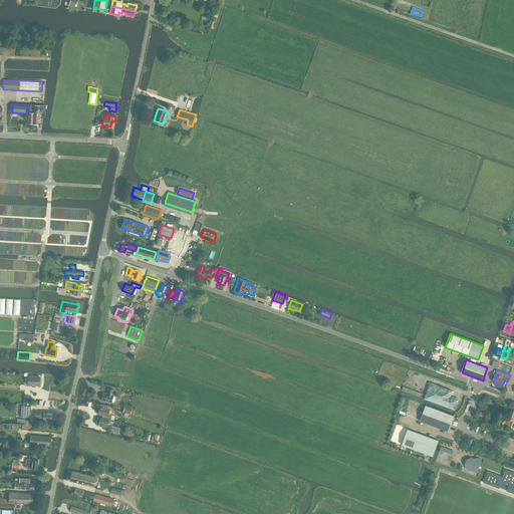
[(28,376),(28,384),(39,386),(39,384),(40,383),(40,382),(39,381),(39,376),(28,376)]
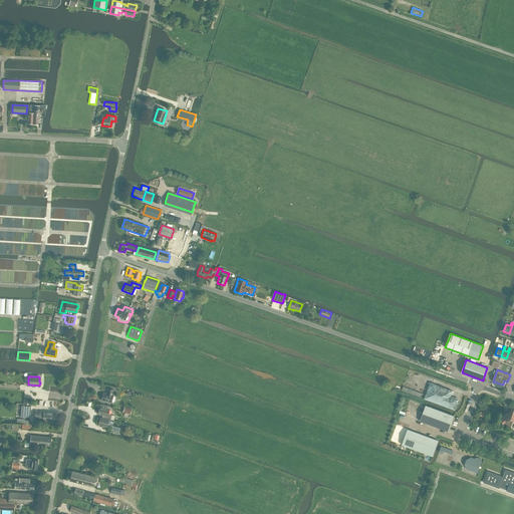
[(454,410),(458,400),(450,397),(452,391),(431,383),(425,399),(454,410)]
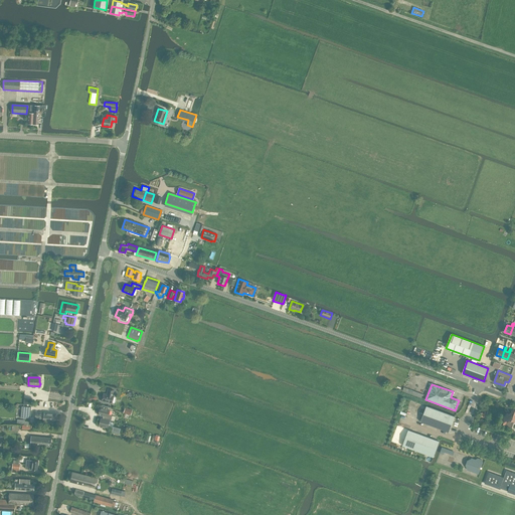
[(421,398),(422,394),(403,387),(402,391),(421,398)]
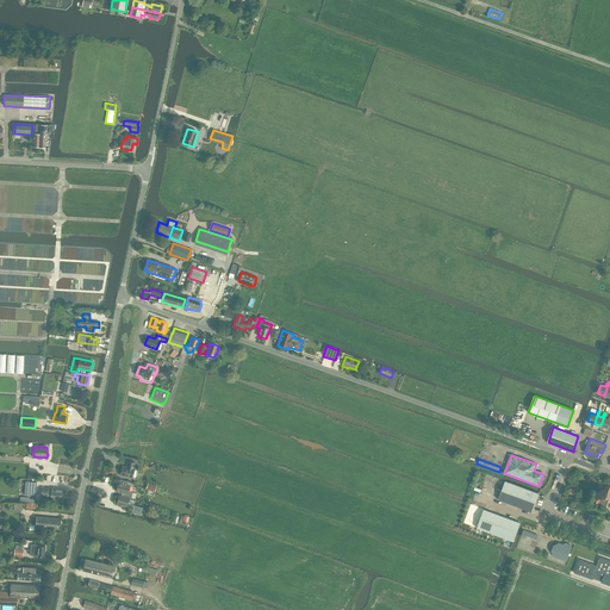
[(134,468),(135,462),(128,461),(126,467),(123,466),(120,475),(132,478),(135,470),(134,468)]
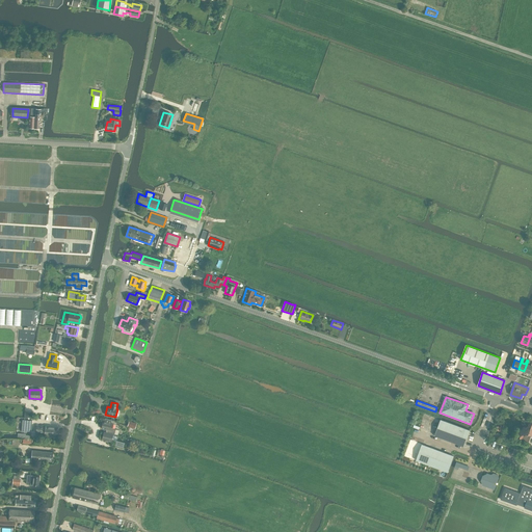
[(108,430),(107,433),(112,434),(114,435),(115,429),(112,428),(113,424),(111,423),(111,420),(105,419),(104,421),(103,421),(101,428),(108,430)]
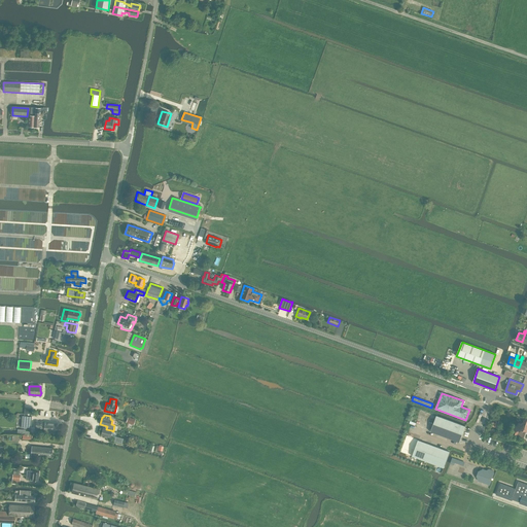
[(22,416),(21,428),(27,428),(27,427),(31,427),(32,417),(22,416)]
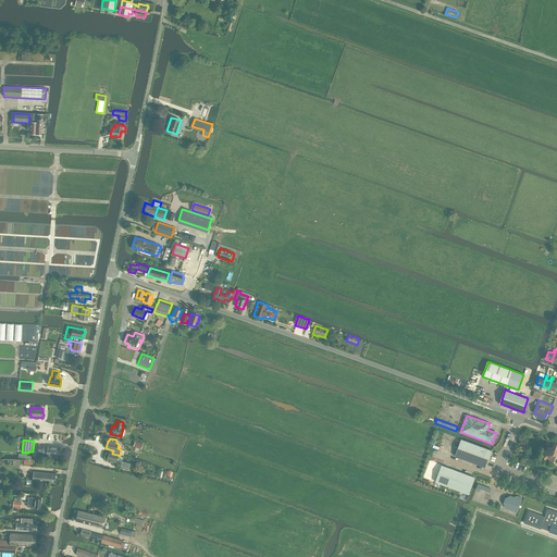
[(492,450),(482,447),(461,440),(455,456),(485,468),(492,450)]
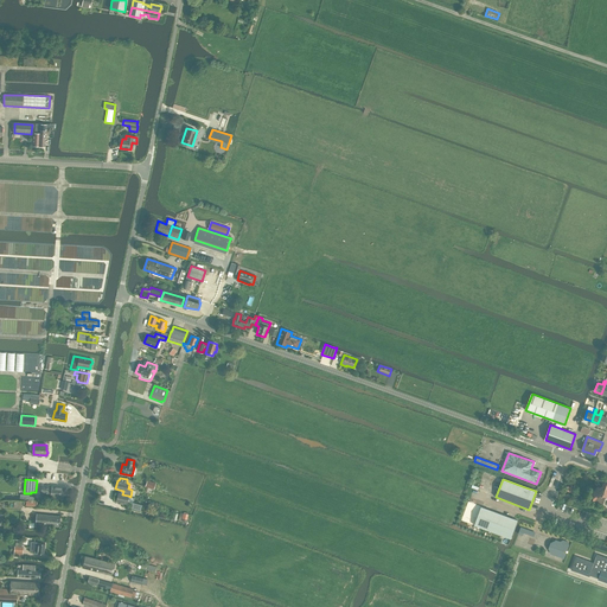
[(606,497),(606,494),(606,483),(604,483),(600,493),(598,492),(593,491),(589,500),(595,503),(595,502),(602,505),(606,497)]
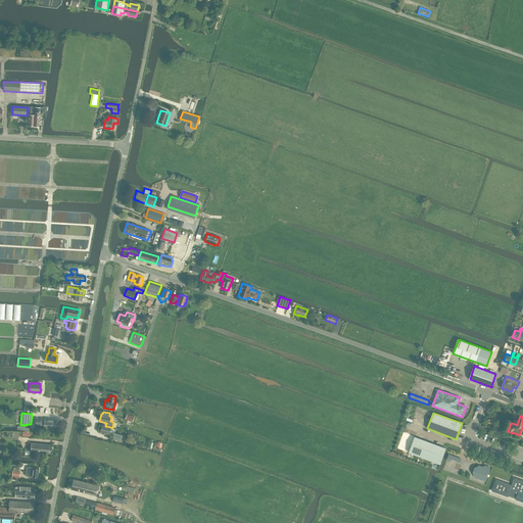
[(44,419),(36,418),(36,424),(39,425),(39,426),(40,426),(40,428),(43,428),(55,429),(56,420),(44,419)]
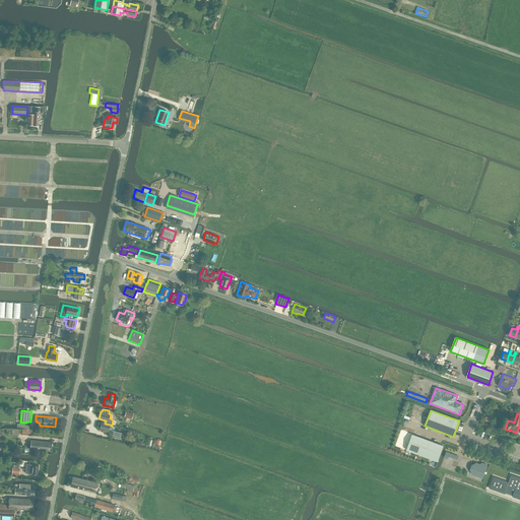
[(102,423),(100,430),(109,432),(109,431),(113,432),(114,431),(115,427),(110,426),(110,425),(105,424),(102,423)]
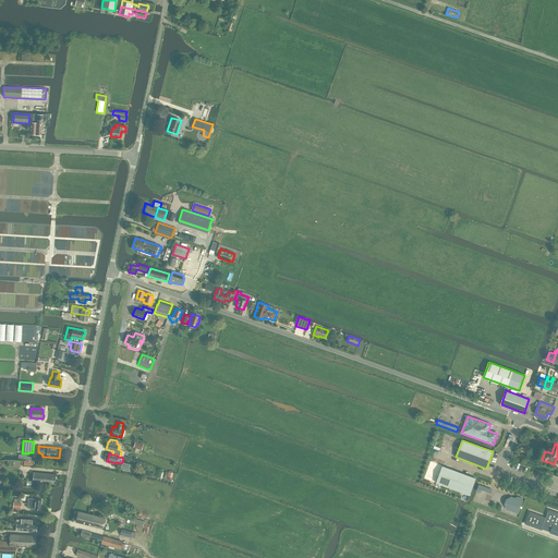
[(431,461),(424,478),(436,483),(447,487),(453,470),(451,469),(446,468),(443,465),(431,461)]
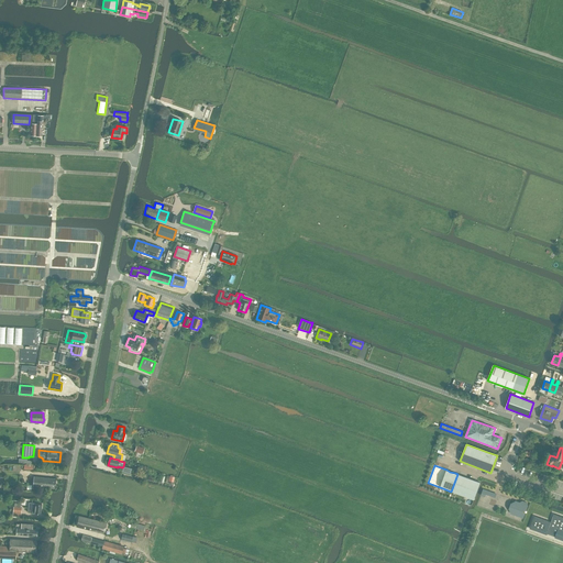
[(457,474),(451,492),(463,496),(468,478),(466,477),(460,475),(457,474)]
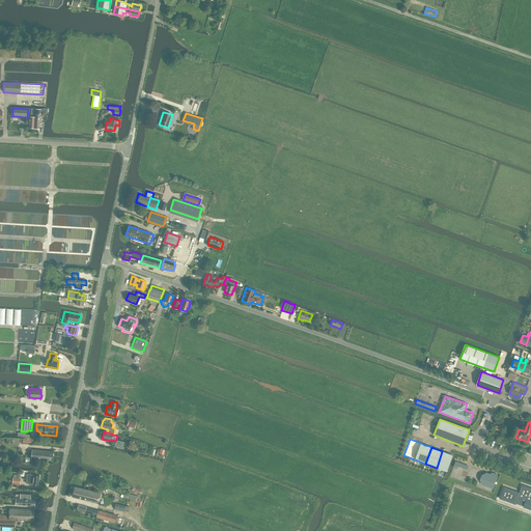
[(158,449),(156,455),(163,456),(165,449),(161,448),(161,449),(158,449)]
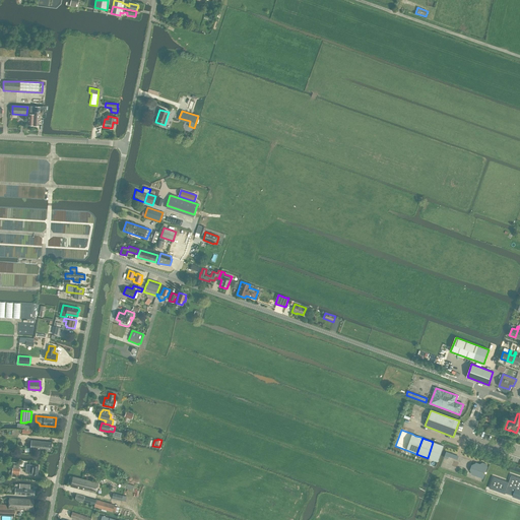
[(51,451),(52,442),(31,440),(30,449),(40,450),(39,453),(43,454),(43,450),(51,451)]
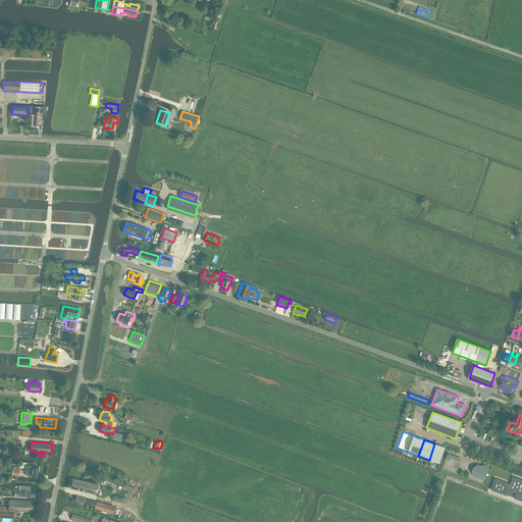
[(434,444),(429,460),(439,463),(446,448),(441,446),(436,445),(434,444)]
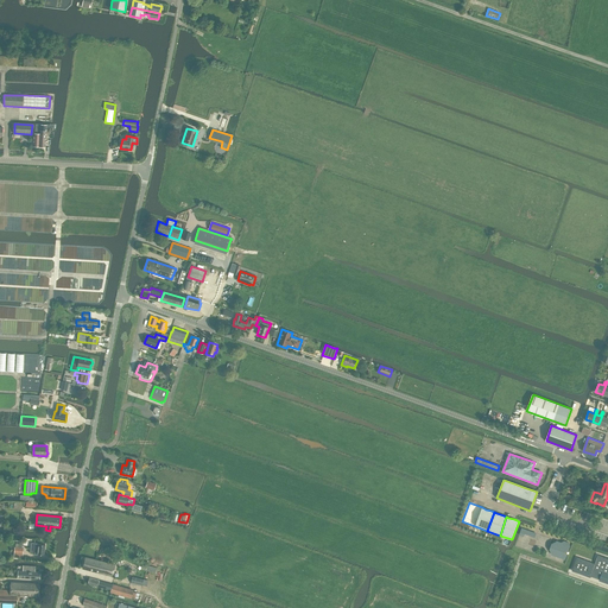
[(565,544),(557,540),(556,543),(555,542),(552,544),(550,549),(551,552),(552,553),(551,555),(565,559),(570,546),(569,543),(567,542),(565,544)]
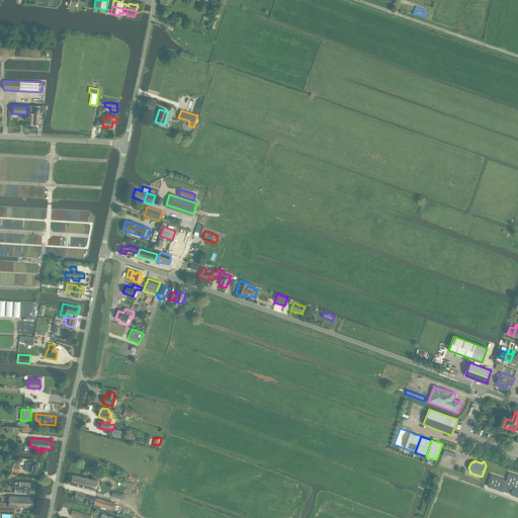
[(26,462),(25,471),(31,471),(31,472),(37,472),(38,463),(32,463),(26,462)]
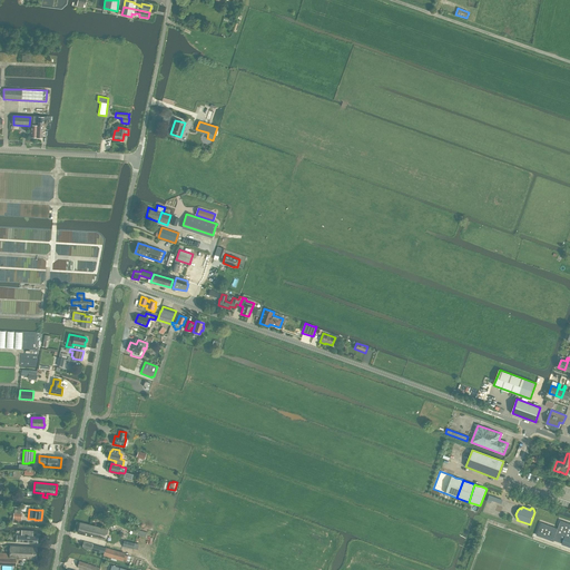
[(553,541),(553,540),(567,544),(567,546),(569,547),(569,523),(560,521),(558,529),(541,523),(537,536),(553,541)]
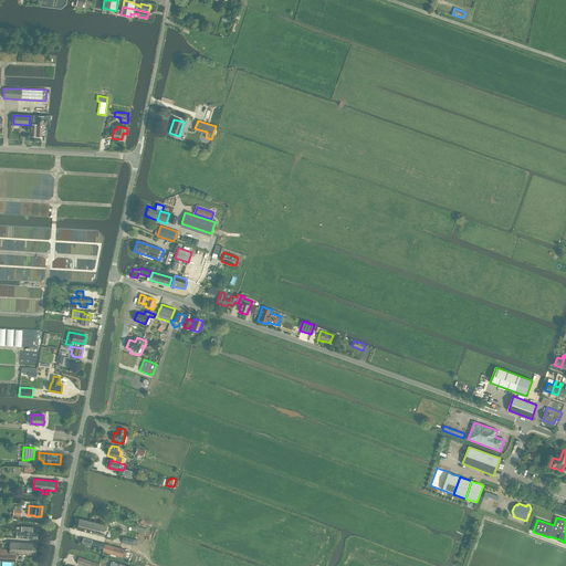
[(104,536),(107,526),(80,519),(77,530),(104,536)]
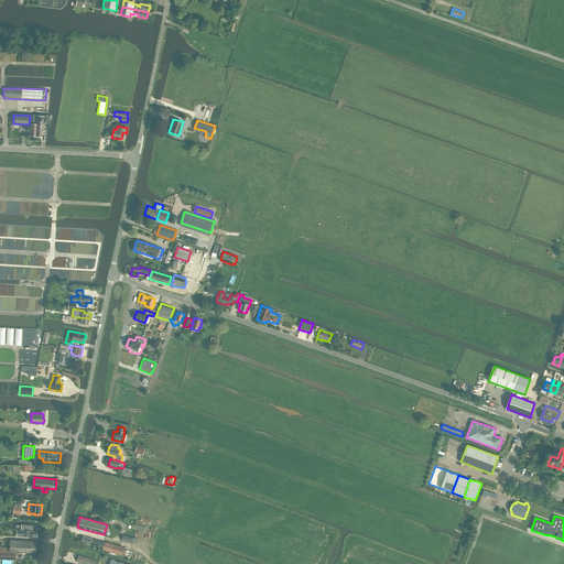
[(17,529),(17,535),(38,538),(38,531),(32,530),(33,525),(21,524),(21,530),(17,529)]
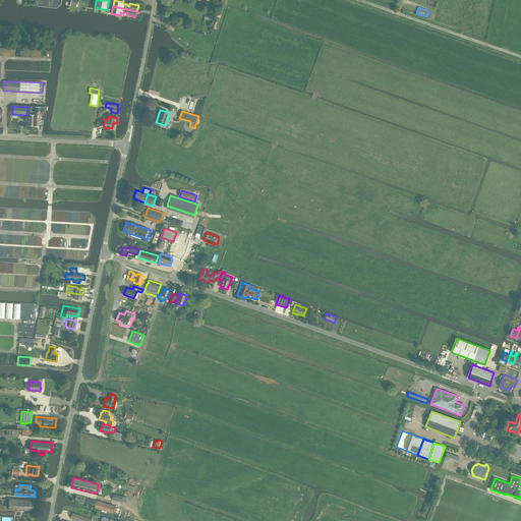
[(118,513),(119,509),(114,507),(114,506),(96,501),(76,495),(74,500),(95,506),(94,508),(113,513),(113,512),(118,513)]
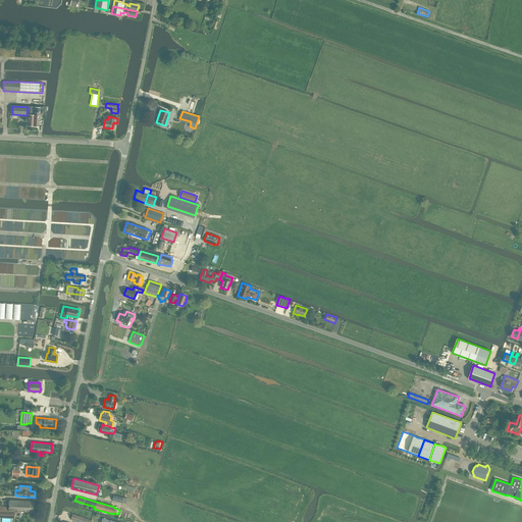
[(34,512),(34,502),(9,500),(9,507),(0,506),(0,517),(14,518),(15,511),(23,511),(34,512)]
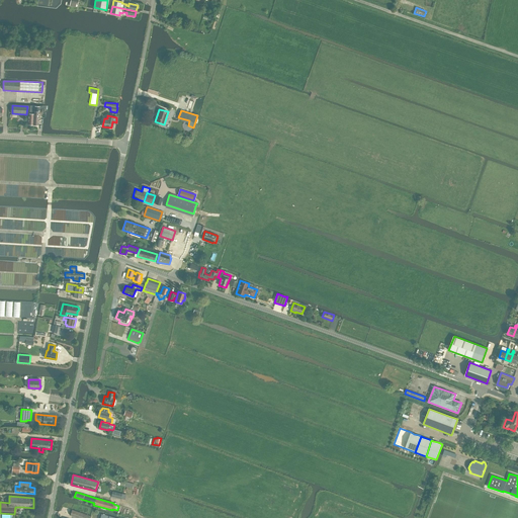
[(79,517),(90,517),(91,516),(68,508),(66,514),(79,517)]
